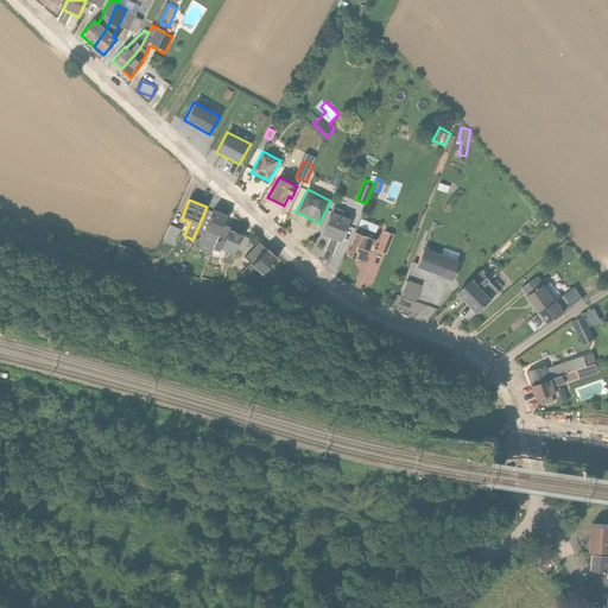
[(227,216),(213,210),(204,230),(211,234),(204,252),(202,251),(198,260),(207,264),(213,249),(223,226),(227,216)]
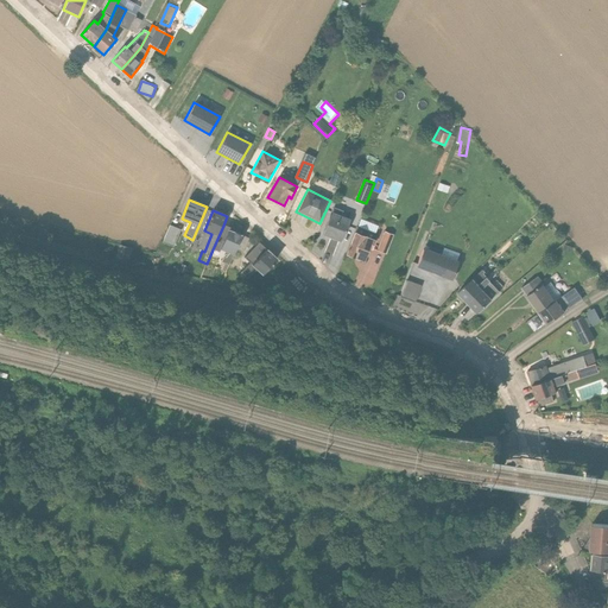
[(350,220),(331,213),(323,236),(341,244),(350,220)]
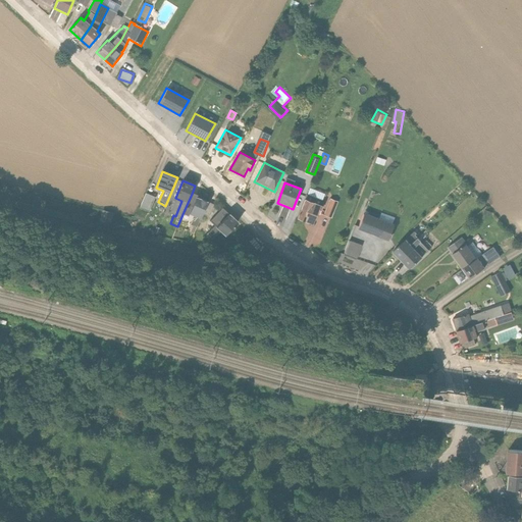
[(208,202),(197,197),(197,196),(192,194),(183,214),(189,217),(190,215),(197,218),(196,219),(193,220),(191,226),(193,227),(190,233),(194,235),(208,202)]
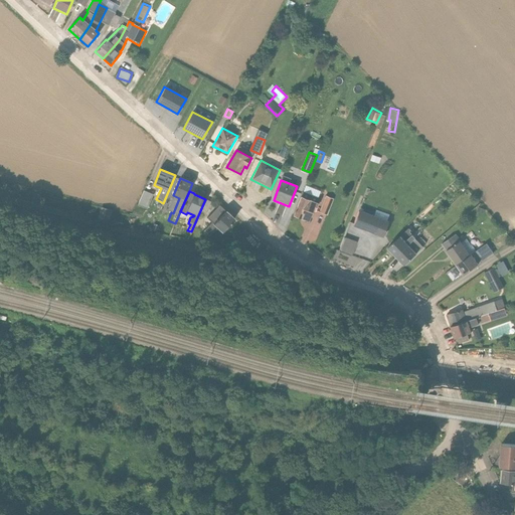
[(155,196),(147,192),(140,205),(148,209),(155,196)]
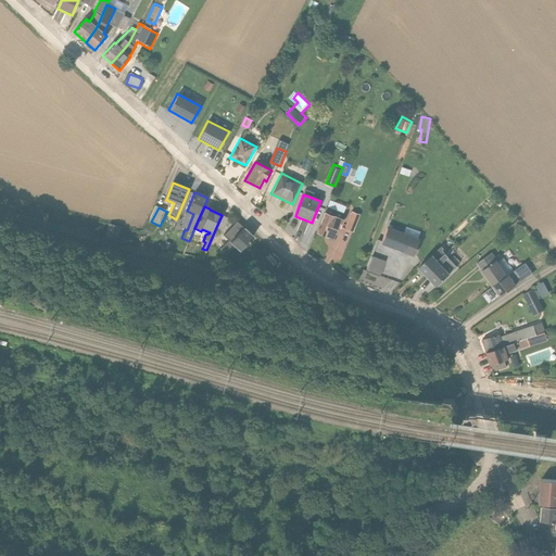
[(345,215),(326,209),(316,234),(333,240),(338,228),(340,229),(345,215)]
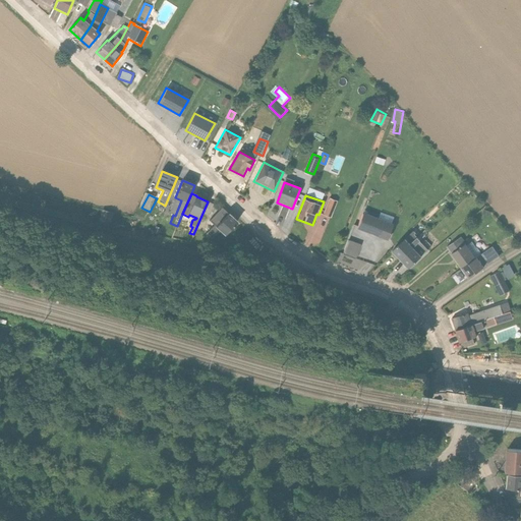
[(338,201),(330,199),(323,217),(331,219),(338,201)]
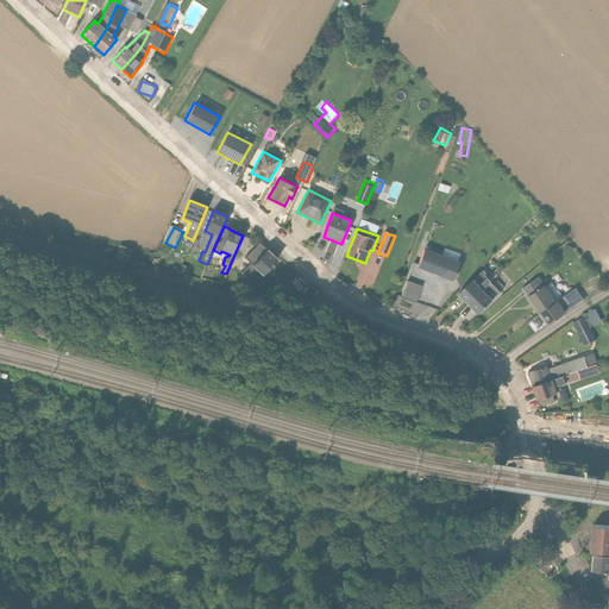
[(118,261),(132,263),(135,246),(120,244),(118,261)]
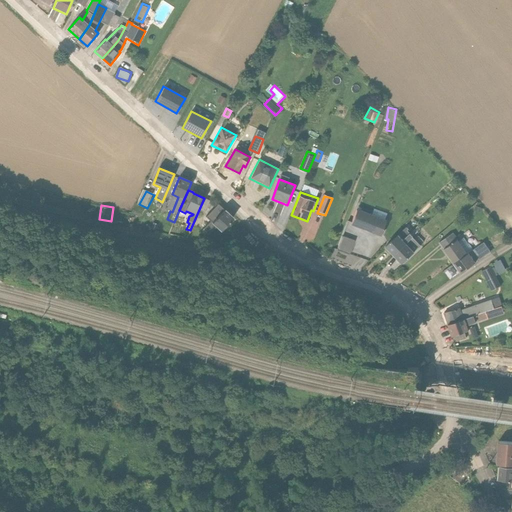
[(234,219),(218,205),(206,218),(211,222),(200,233),(206,240),(217,228),(222,232),(234,219)]
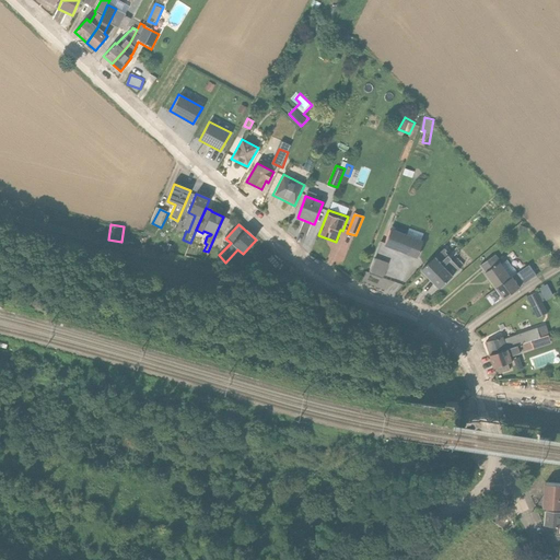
[(391,231),(384,247),(417,259),(422,243),(391,231)]
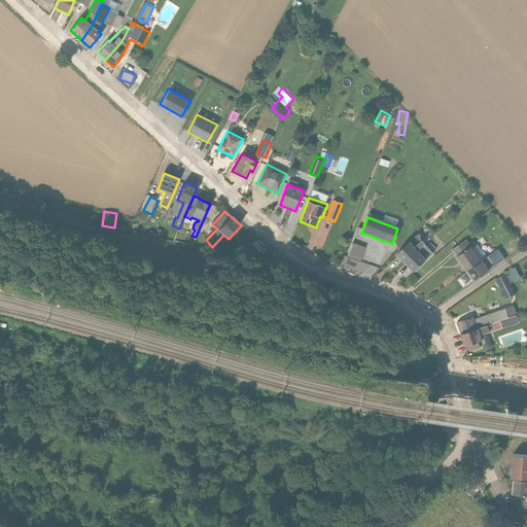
[(418,235),(396,255),(405,264),(424,245),(432,238),(429,234),(423,240),(418,235)]
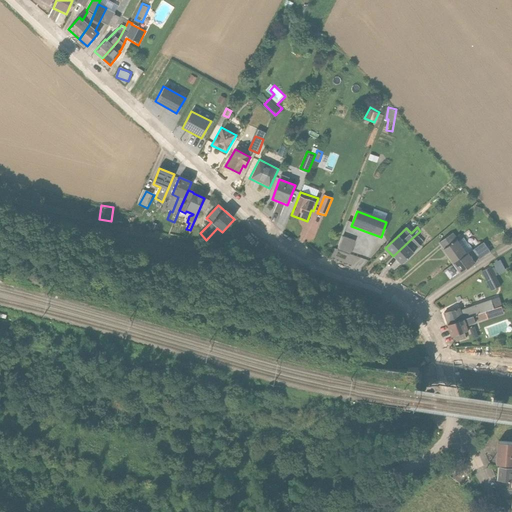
[(453,234),(438,244),(443,250),(442,250),(453,265),(467,254),(453,234)]
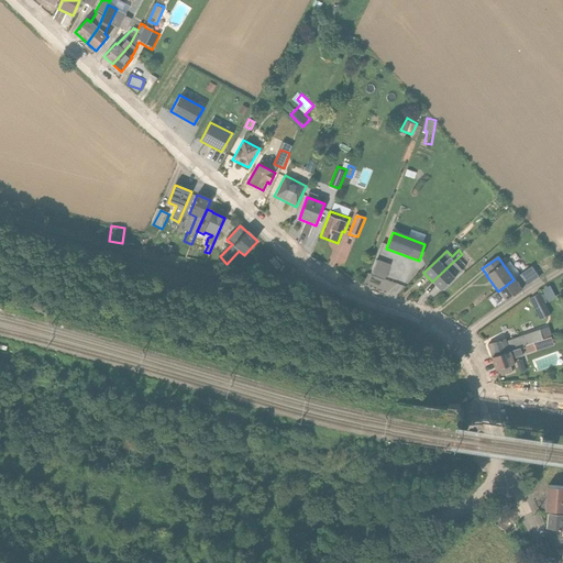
[(376,262),(372,276),(385,280),(389,266),(376,262)]
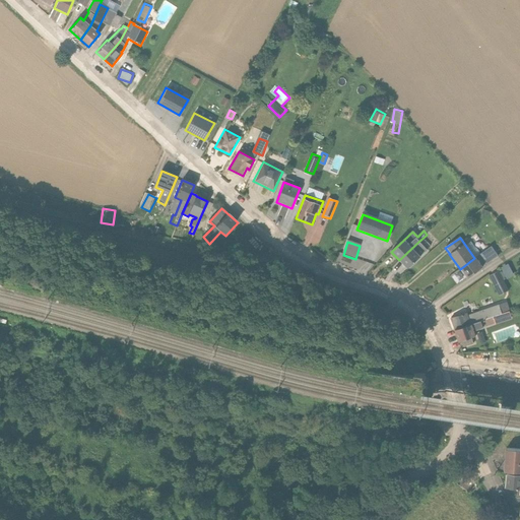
[(399,260),(407,269),(427,251),(418,242),(399,260)]
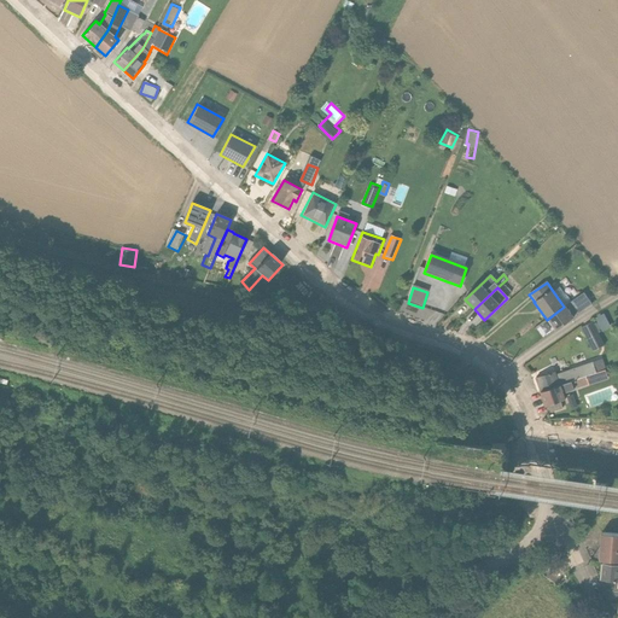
[(564,307),(547,320),(555,332),(592,305),(584,295),(564,307)]
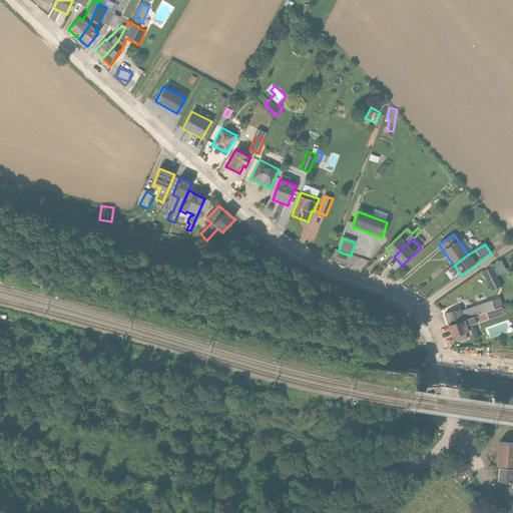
[(495,269),(484,274),(493,294),(503,290),(495,269)]
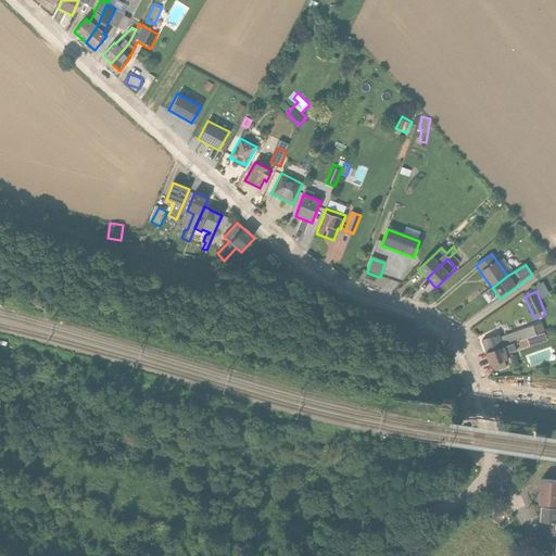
[(500,336),(481,341),(485,354),(536,337),(545,335),(542,325),(533,327),(500,338),(500,336)]
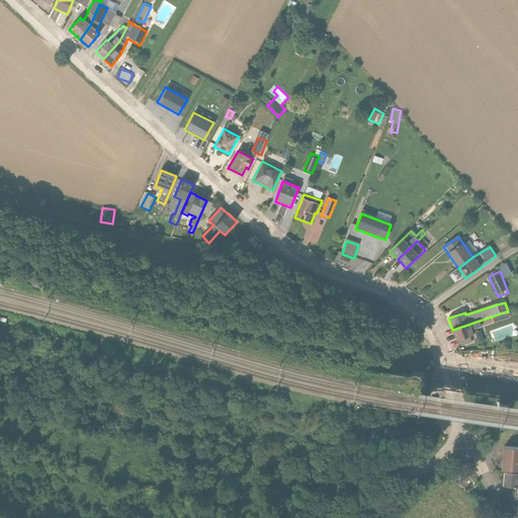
[(500,314),(452,330),(456,342),(459,348),(471,344),(469,337),(475,336),(472,331),(493,324),(503,322),(500,314)]
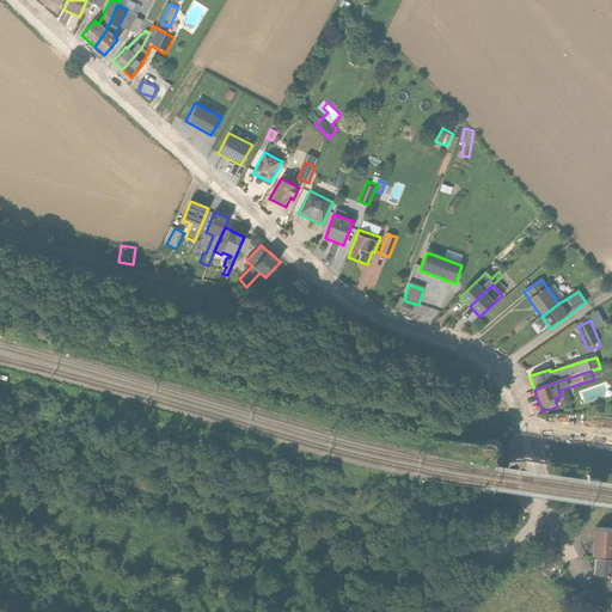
[(611,531),(595,530),(593,556),(611,557),(611,531)]
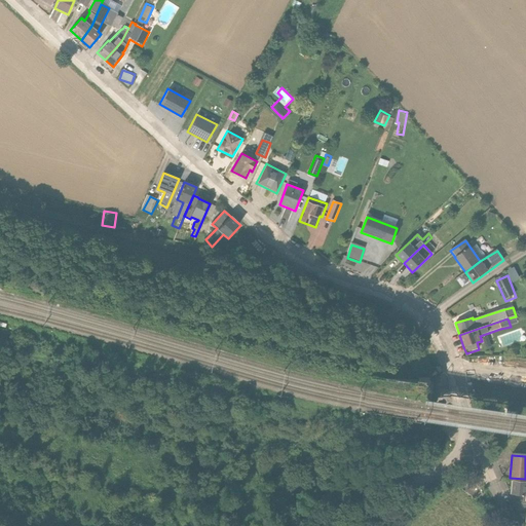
[(525,482),(512,481),(511,495),(515,495),(514,504),(525,504),(525,482)]
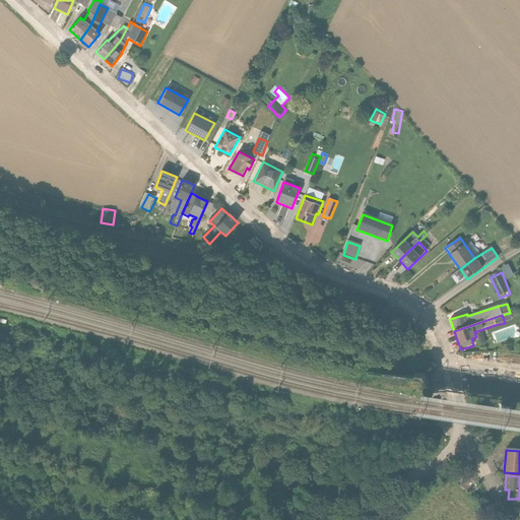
[(519,499),(508,499),(511,507),(519,506),(519,508),(519,516),(519,499)]
